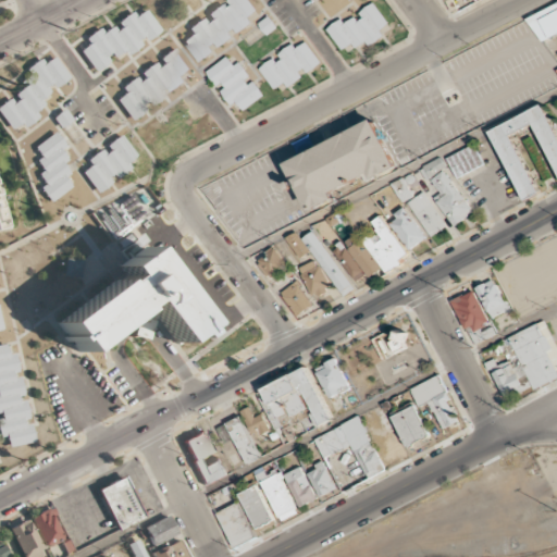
[(198,62),(215,51),(215,49),(233,38),(232,35),(251,23),(247,17),(257,11),(248,0),(227,0),(229,2),(206,16),(206,17),(189,27),(194,34),(184,40),(198,62)]
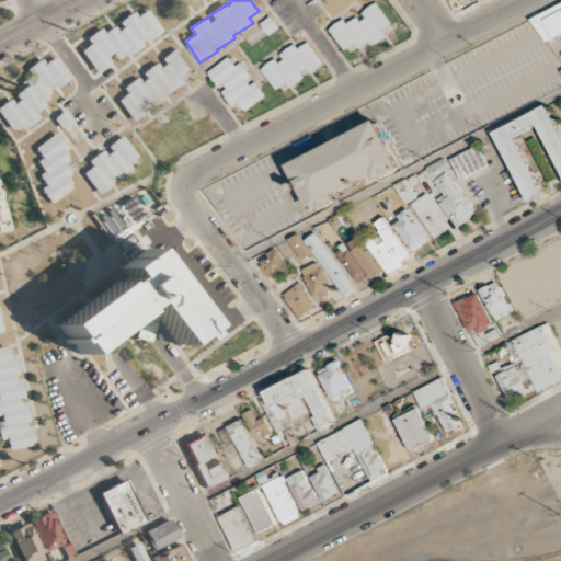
[(560,0),(530,16),(544,42),(560,32),(560,0)]
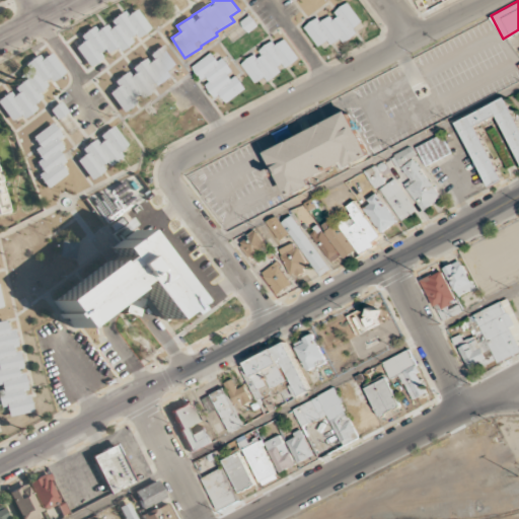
[(318,47),(328,41),(331,46),(364,25),(349,1),(335,10),(337,14),(321,23),(318,17),(305,25),(318,47)]
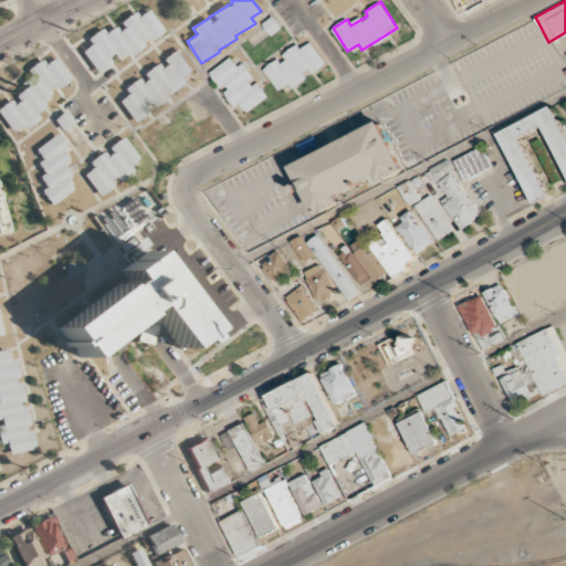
[(96,73),(114,62),(114,61),(127,52),(129,56),(148,44),(147,43),(164,32),(149,10),(138,17),(136,13),(115,28),(115,27),(104,33),(102,29),(86,39),(91,45),(82,51),(96,73)]
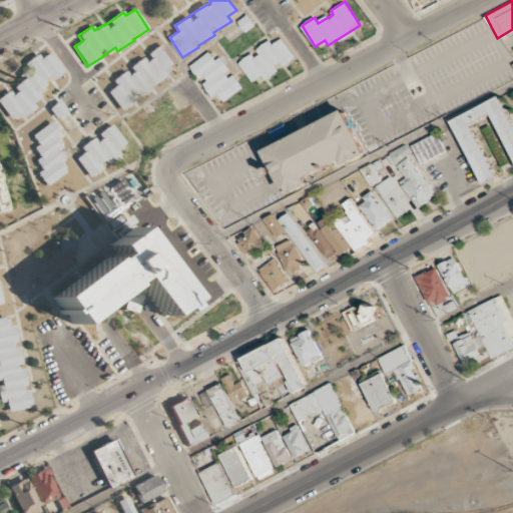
[(245,32),(255,25),(247,15),(237,22),(245,32)]
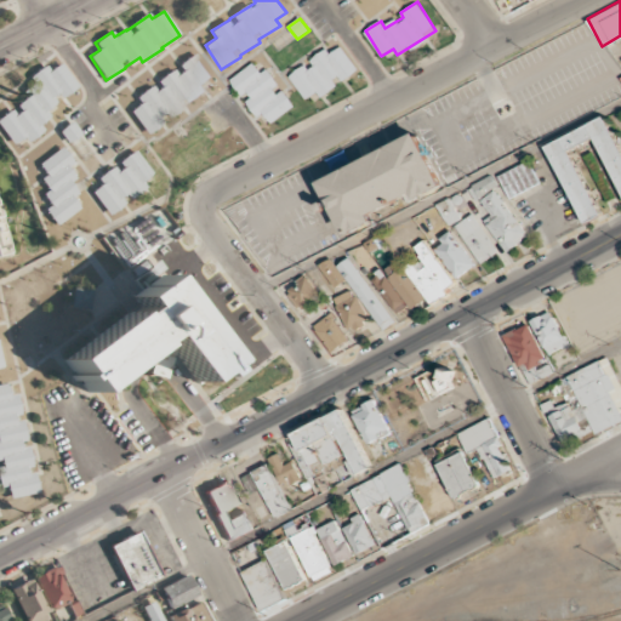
[(306,100),(318,92),(320,97),(340,85),(339,83),(358,70),(342,45),(329,53),(326,49),(307,61),(308,63),(289,75),(306,100)]
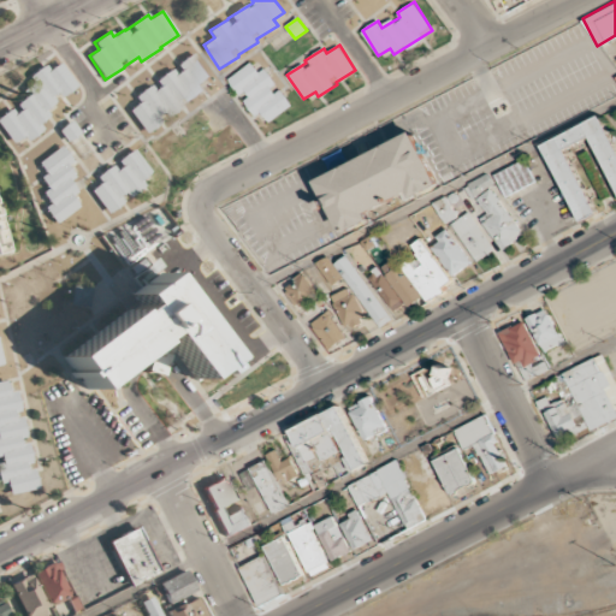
[(146,134),(163,123),(160,120),(185,104),(205,90),(201,83),(209,77),(194,53),(177,64),(179,66),(154,83),(135,96),(140,104),(129,110),(146,134)]
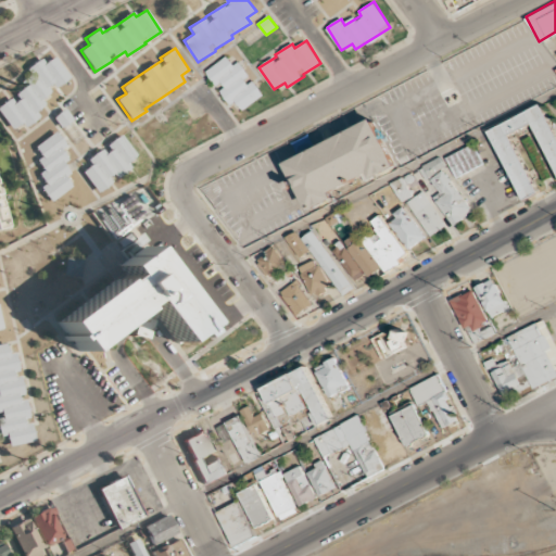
[(70,77),(53,57),(43,64),(41,61),(19,78),(25,87),(12,97),(0,105),(0,113),(12,130),(21,123),(25,128),(39,117),(36,112),(46,104),(41,99),(53,90),(70,77)]
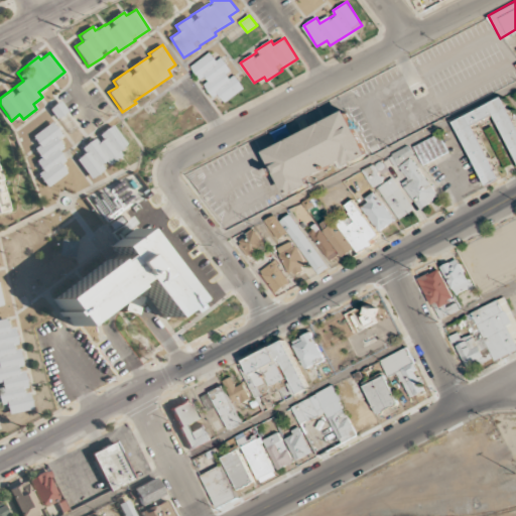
[(226,102),(245,88),(234,72),(233,73),(222,56),(217,60),(211,52),(191,66),(203,83),(214,98),(220,94),(226,102)]
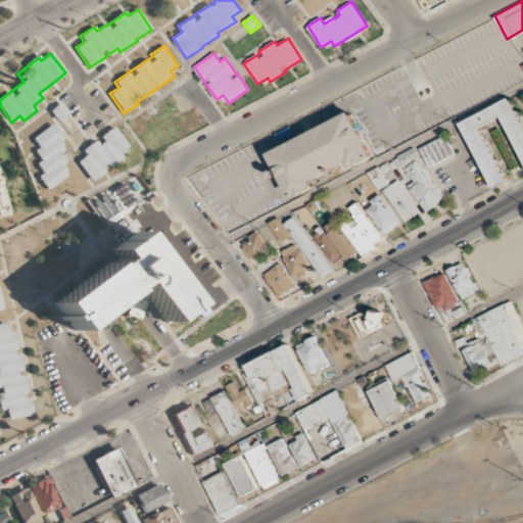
[(493,188),(508,180),(478,127),(498,115),(522,158),(522,126),(507,96),(458,123),(493,188)]
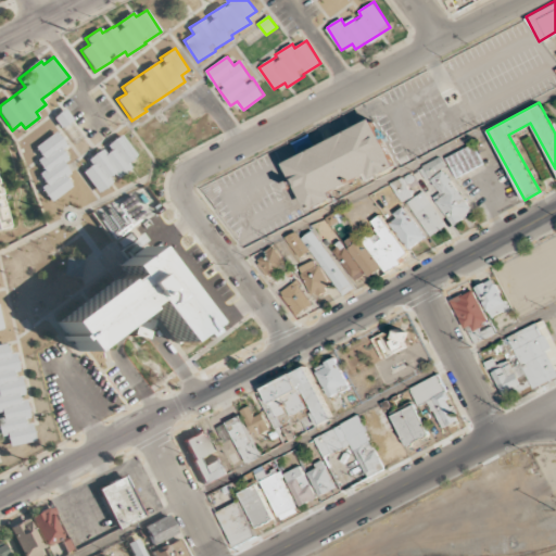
[(286,159),(308,209),(337,197),(333,189),(371,172),(374,176),(397,166),(376,118),(286,159)]
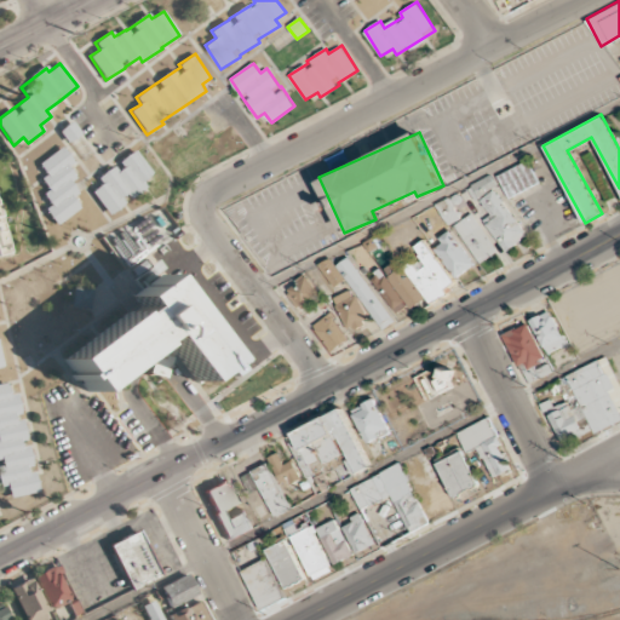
[(80,208),(72,196),(78,193),(70,182),(78,176),(61,149),(40,162),(47,173),(39,178),(47,191),(42,195),(50,206),(44,208),(55,225),(80,208)]
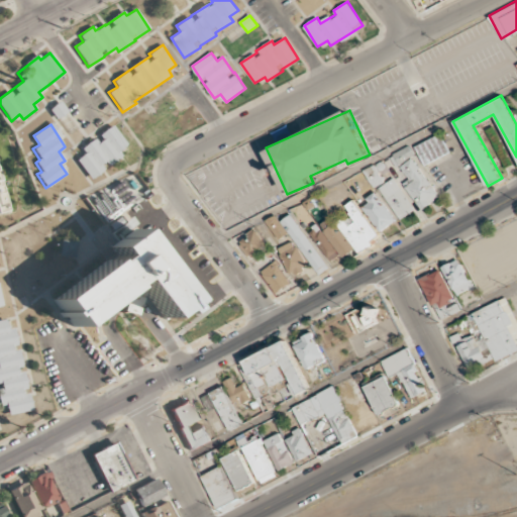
[(76,160),(91,180),(107,169),(106,168),(122,157),(118,150),(126,144),(112,125),(96,137),(97,137),(81,148),(85,153),(76,160)]
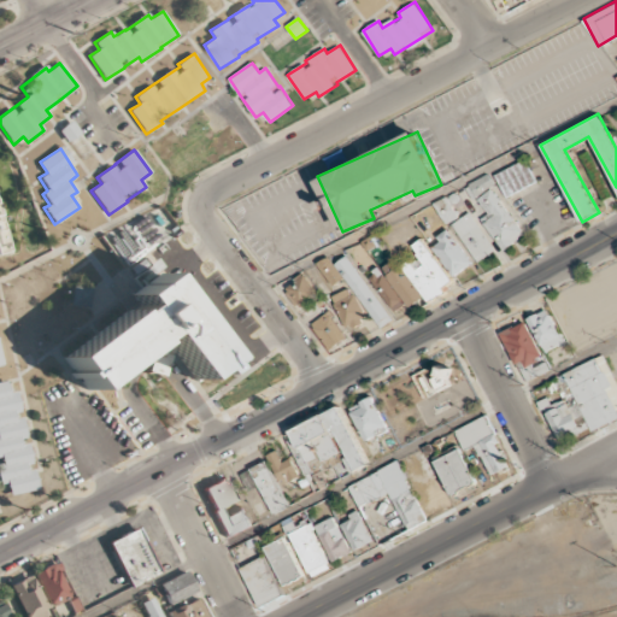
[(536,182),(524,159),(494,175),(505,197),(536,182)]
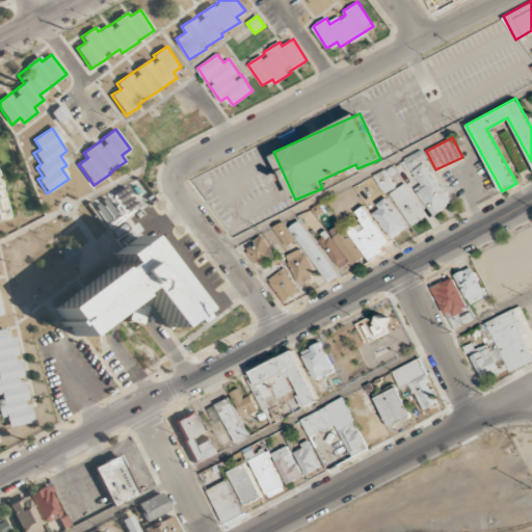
[(424,160),(426,159),(420,149),(403,160),(419,186),(415,188),(432,216),(452,204),(424,160)]
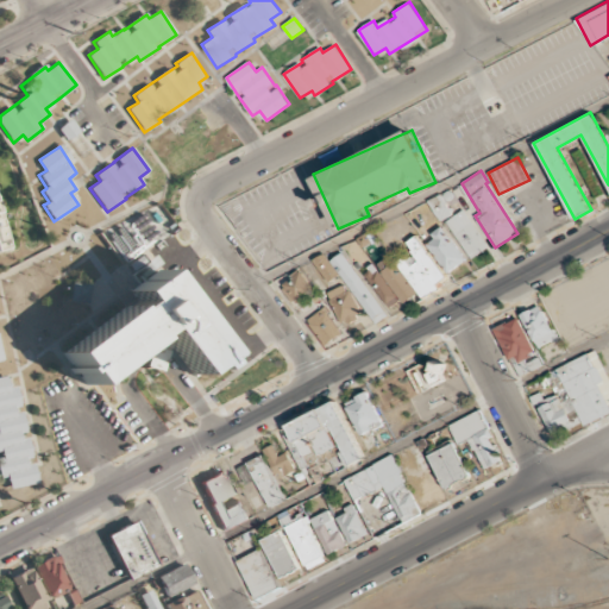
[(429,200),(438,221),(451,217),(443,194),(429,200)]
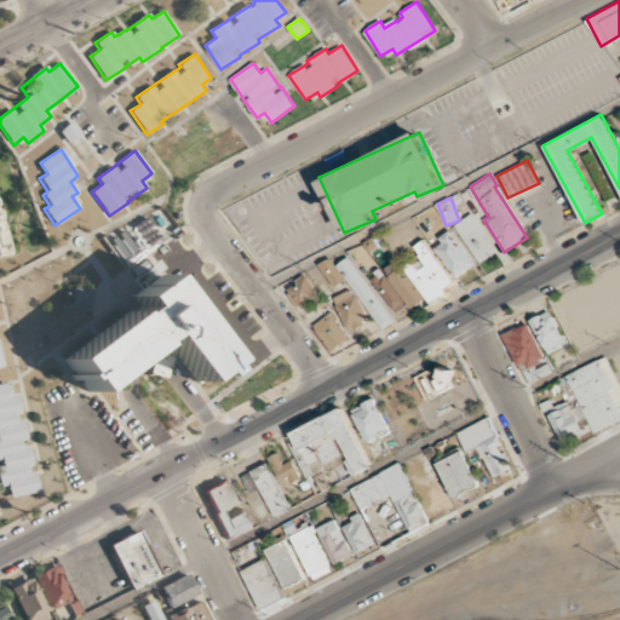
[(497,251),(471,213),(454,225),(480,263),(497,251)]
